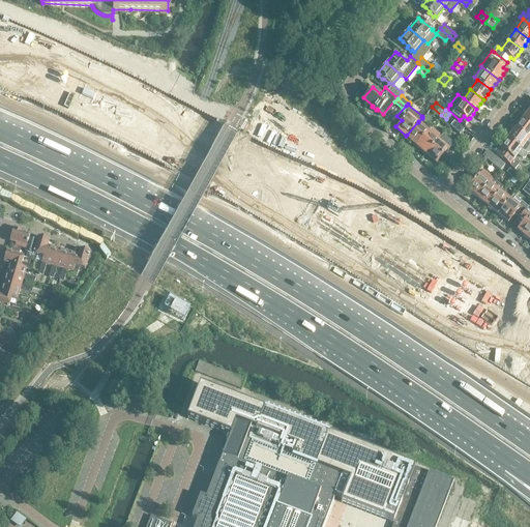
[(529,135),(529,122),(523,117),(519,121),(516,125),(514,126),(529,138),(529,135)]
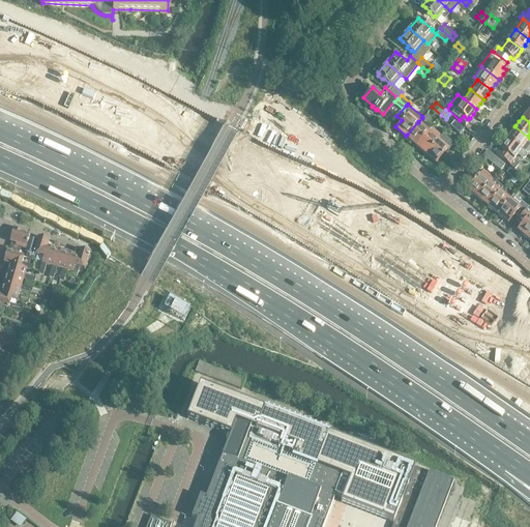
[(428,129),(432,125),(422,118),(418,122),(418,121),(407,135),(412,139),(411,140),(416,144),(417,143),(429,129),(428,129)]
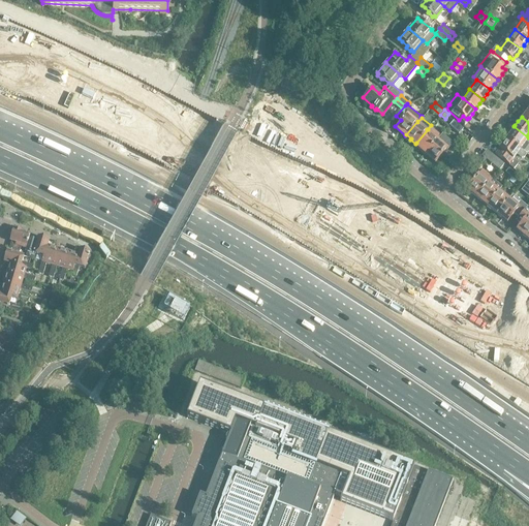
[(463,126),(460,124),(454,119),(449,123),(455,128),(458,131),(463,126)]
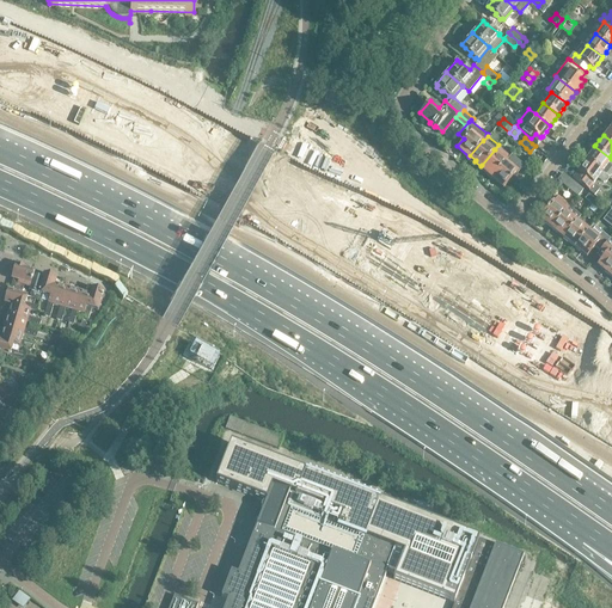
[(493,174),(506,159),(509,155),(499,145),(494,149),(495,149),(482,165),(487,170),(485,171),(491,176),(493,174)]
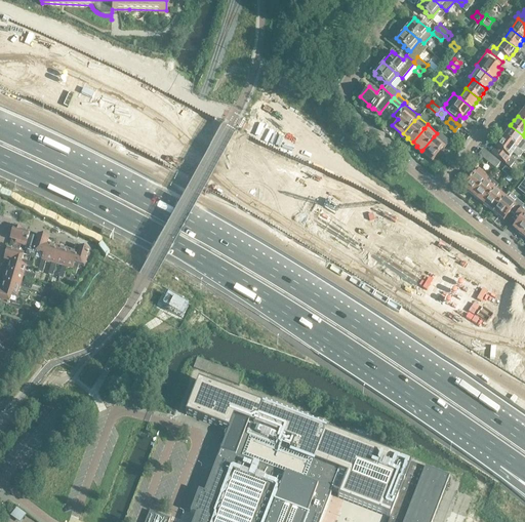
[(524,136),(510,125),(507,130),(507,129),(503,134),(502,135),(521,150),(521,149),(523,149),(524,147),(524,136)]
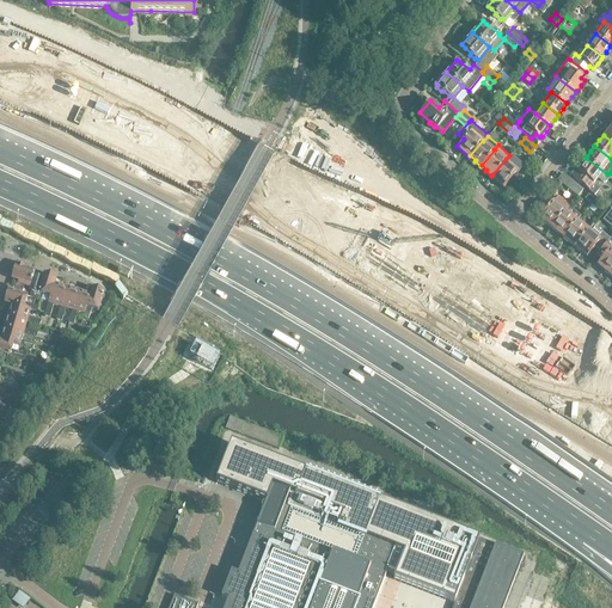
[(610,176),(607,174),(586,158),(582,163),(577,167),(579,167),(577,170),(573,176),(577,178),(579,179),(589,188),(589,189),(594,192),(600,186),(593,182),(598,176),(604,179),(606,179),(610,176)]
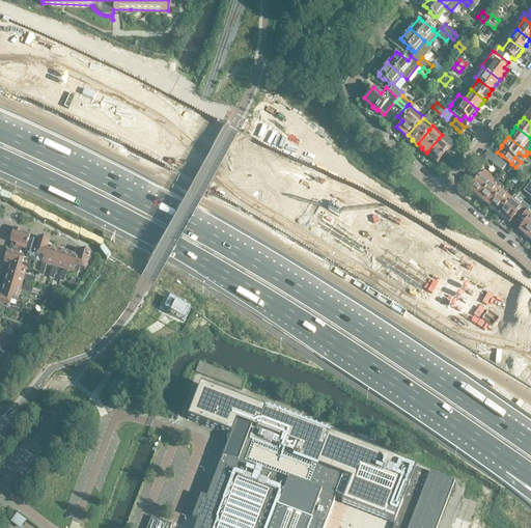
[(448,146),(439,138),(427,151),(432,156),(431,157),(437,161),(451,144),(448,146)]
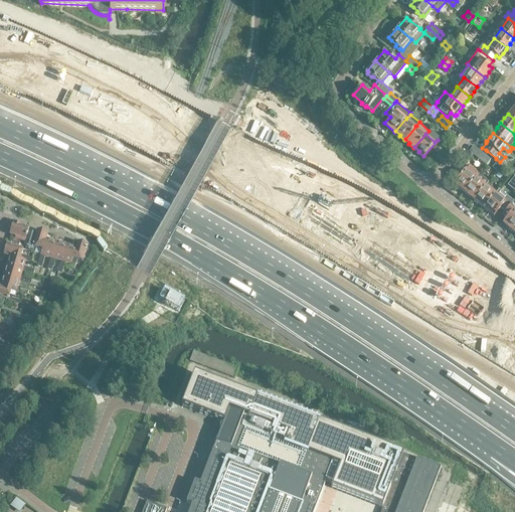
[(490,157),(481,149),(476,155),(486,163),(490,157)]
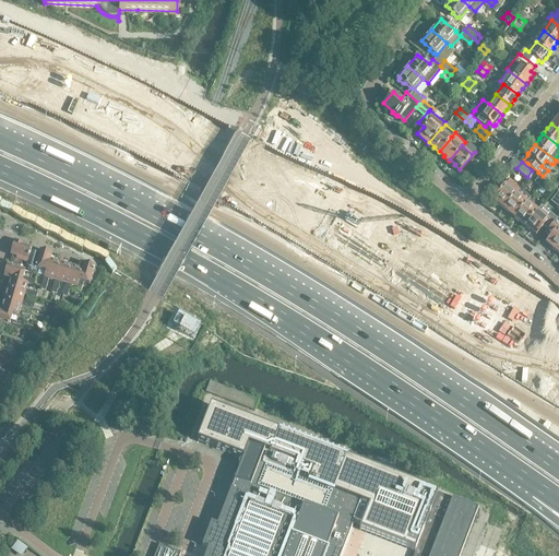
[(504,205),(516,191),(520,187),(520,186),(509,177),(492,198),(498,202),(499,201),(504,205)]
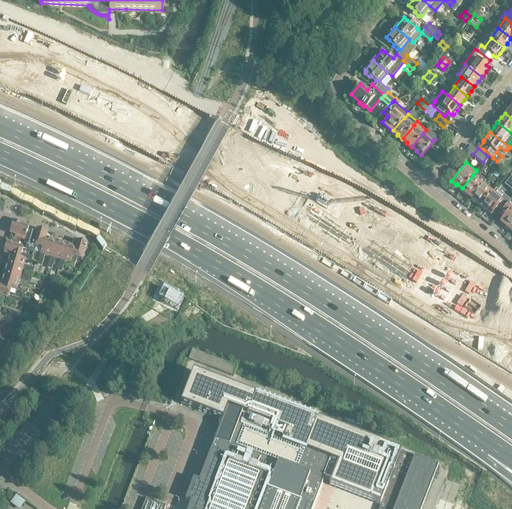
[(503,168),(497,164),(494,168),(500,172),(503,168)]
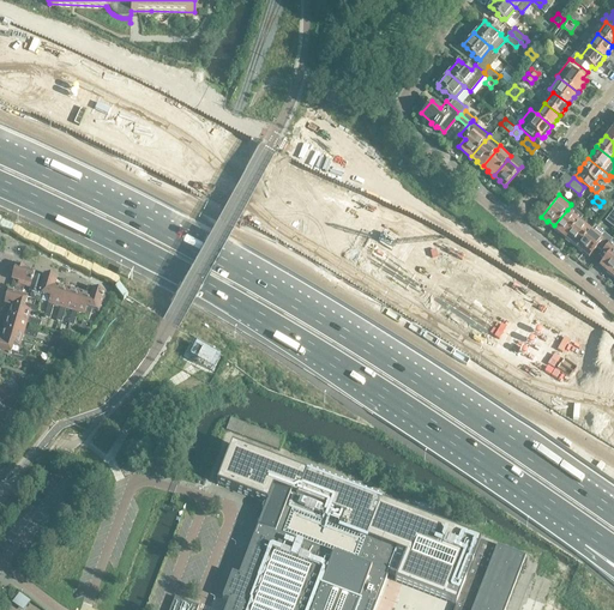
[(565,235),(578,218),(578,219),(582,215),(571,205),(567,210),(554,225),(553,227),(559,231),(560,230),(565,235)]
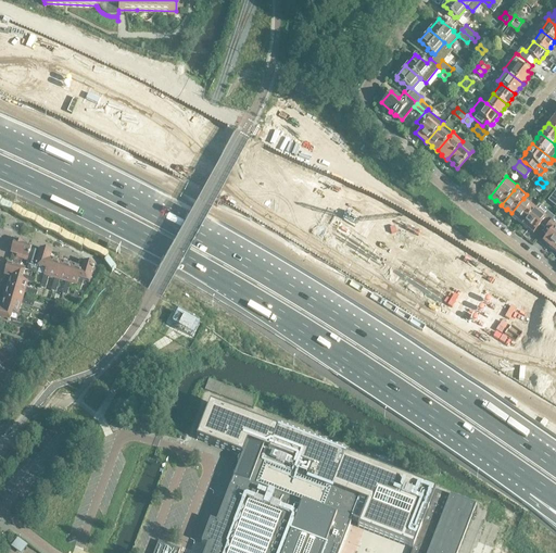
[(522,222),(534,206),(523,199),(523,198),(512,213),(512,214),(517,218),(518,217),(522,222)]
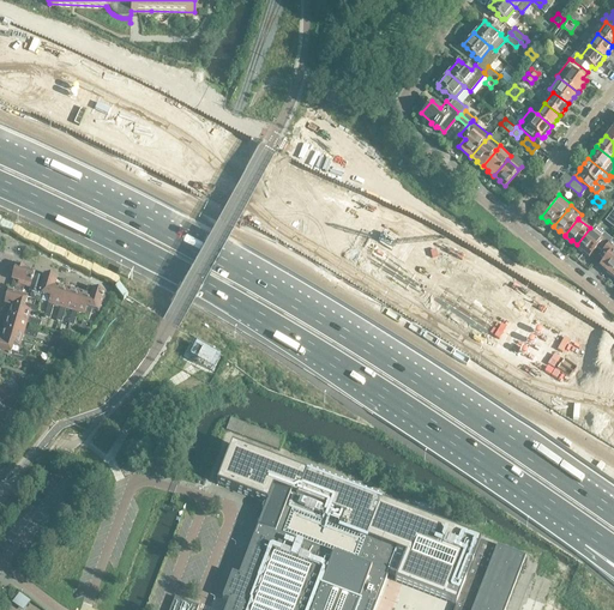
[(603,248),(613,236),(595,223),(590,228),(577,245),(576,245),(589,255),(597,245),(602,249),(603,248)]
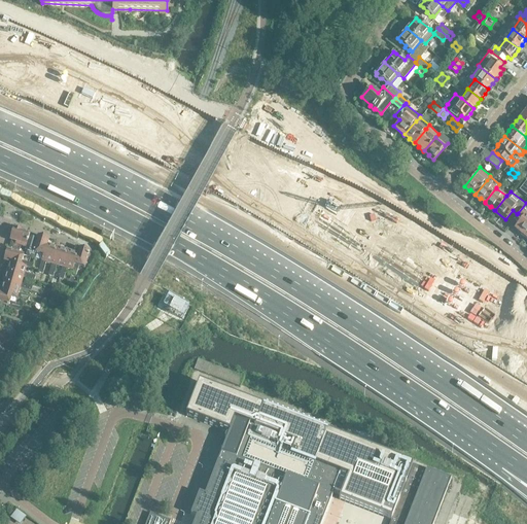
[(526,233),(526,204),(526,203),(518,213),(523,216),(515,226),(525,235),(526,235),(526,233)]
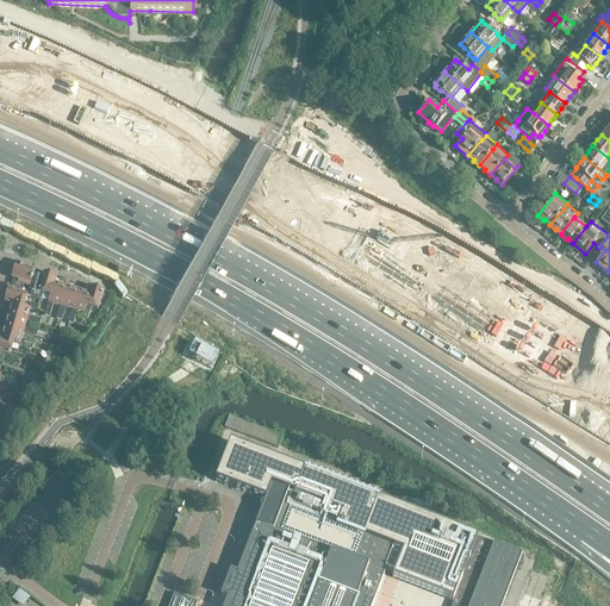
[(30,283),(33,272),(35,267),(16,262),(11,275),(13,275),(11,285),(22,287),(24,281),(30,283)]
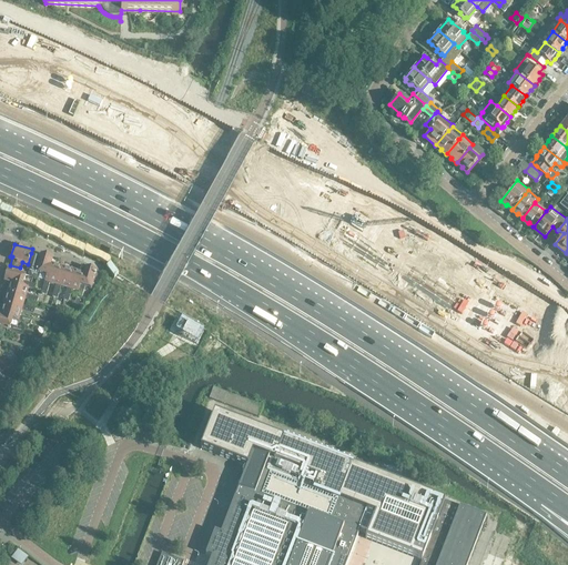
[(41,252),(40,255),(36,269),(30,268),(28,273),(39,276),(41,271),(47,273),(50,261),(52,255),(41,252)]
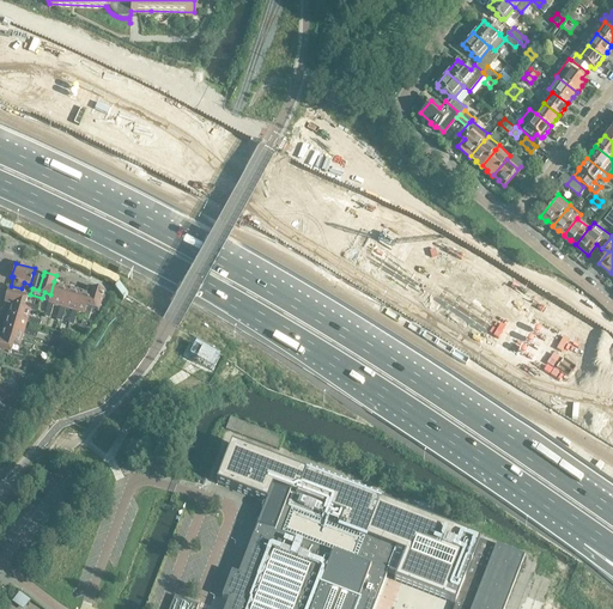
[(38,290),(43,275),(34,273),(30,285),(29,287),(38,290)]
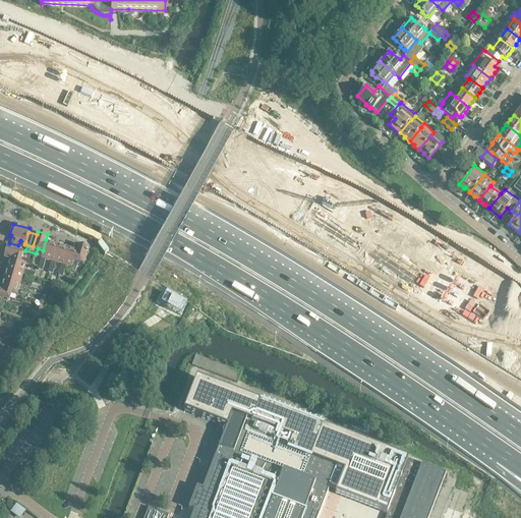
[(51,259),(56,242),(46,239),(43,250),(38,267),(42,268),(46,256),(51,259)]
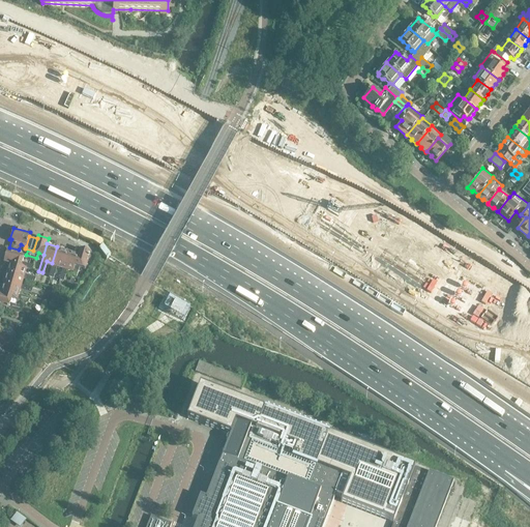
[(62,266),(67,250),(57,246),(52,263),(49,274),(53,275),(57,264),(62,266)]
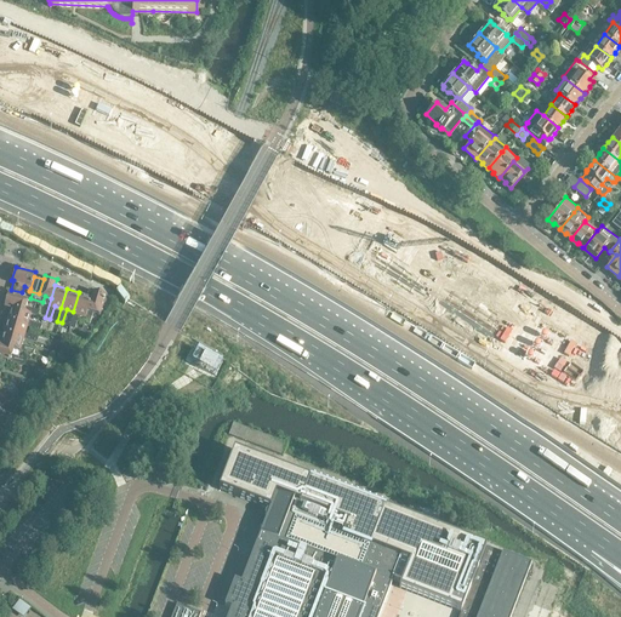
[(93,290),(91,296),(85,315),(83,323),(84,323),(89,324),(92,310),(100,313),(106,293),(93,290)]
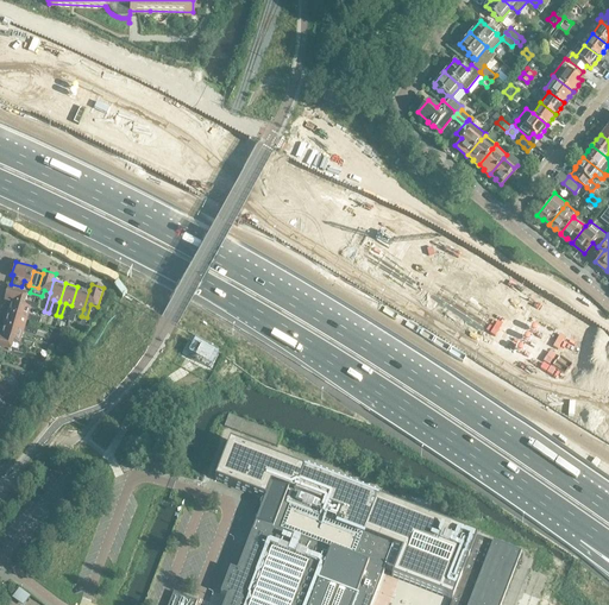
[(26,292),(7,287),(4,298),(11,301),(29,306),(36,308),(37,302),(24,298),(26,292)]
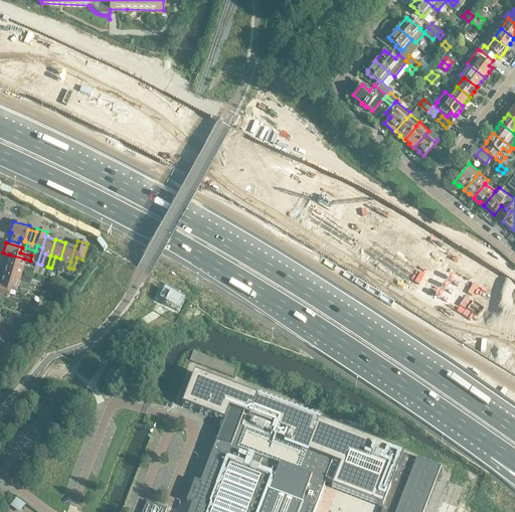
[(70,262),(75,245),(65,242),(60,259),(57,270),(61,271),(65,260),(70,262)]
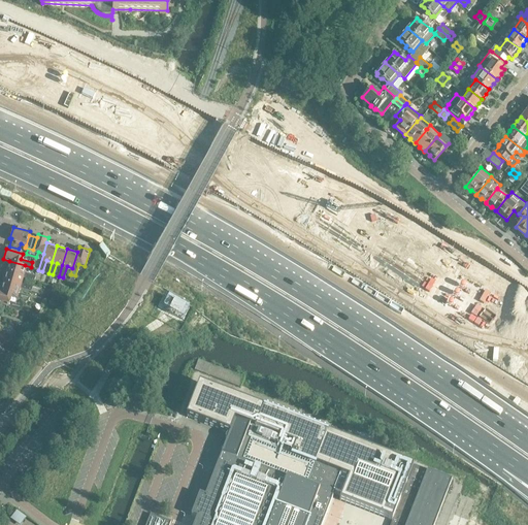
[(24,271),(25,265),(9,261),(6,270),(23,275),(22,276),(34,280),(35,274),(24,271)]
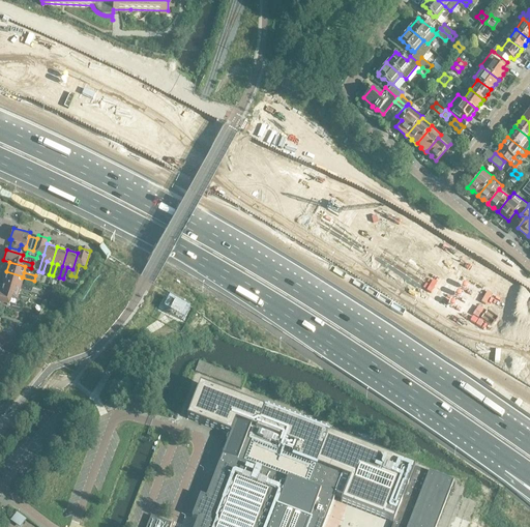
[(21,283),(22,277),(23,276),(6,271),(3,282),(20,288),(31,291),(32,286),(21,283)]
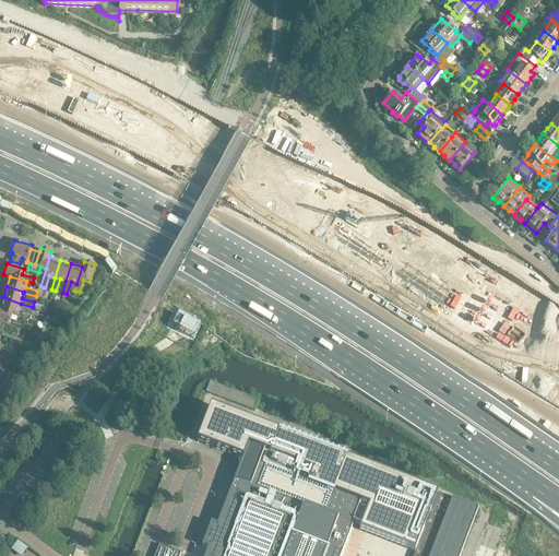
[(19,309),(21,304),(3,297),(0,307),(0,308),(12,312),(30,317),(31,312),(19,309)]
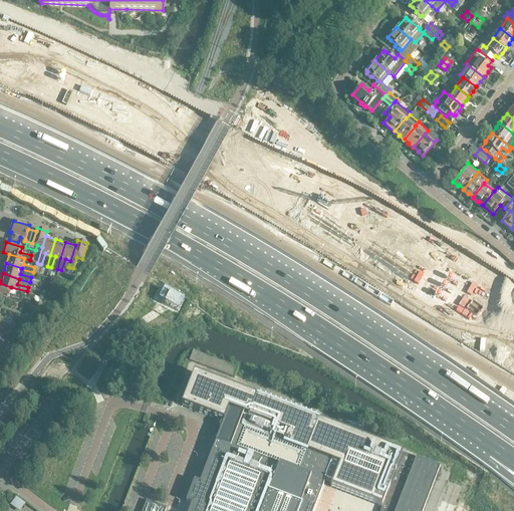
[(9,292),(11,287),(0,283),(0,294),(19,300),(20,295),(9,292)]
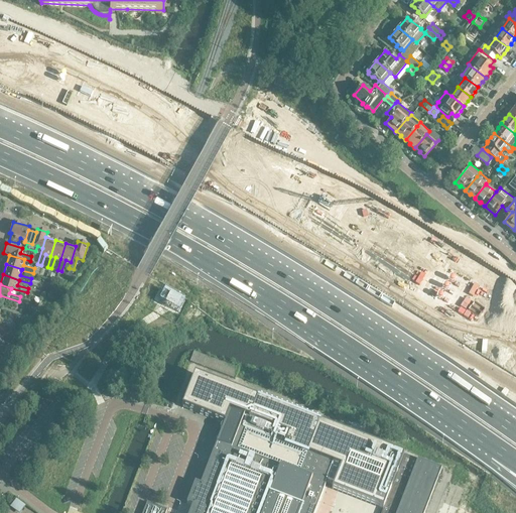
[(9,332),(4,338),(9,342),(14,336),(9,332)]
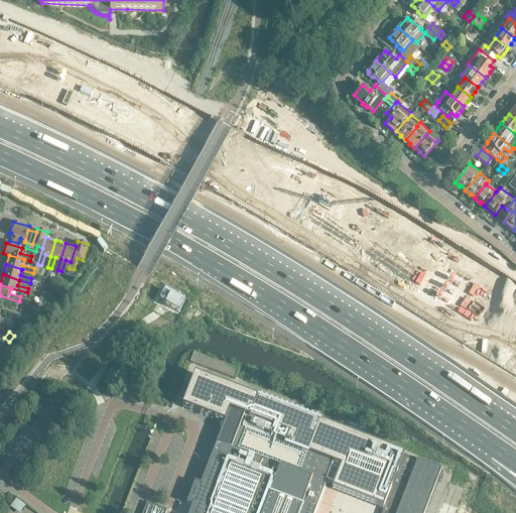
[(198,362),(235,376),(239,367),(202,353),(194,350),(189,359),(198,362)]
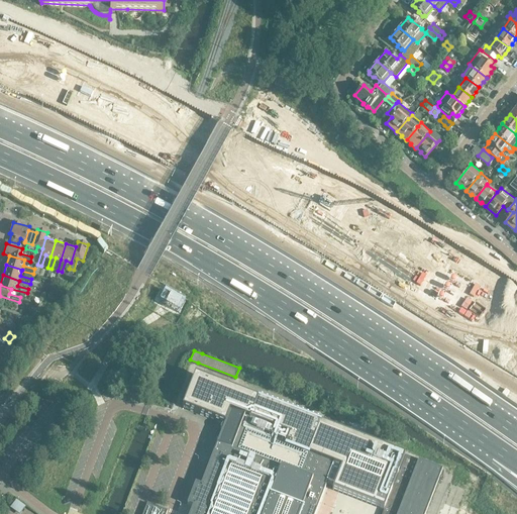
[(313,513),(325,485),(324,484),(326,479),(329,480),(333,471),(330,470),(331,468),(336,469),(353,460),(397,475),(381,513),(424,513),(443,466),(405,451),(404,455),(344,435),(318,427),(320,421),(195,373),(182,406),(224,422),(222,428),(219,427),(216,435),(219,436),(201,484),(195,482),(188,502),(193,504),(189,513),(313,513)]
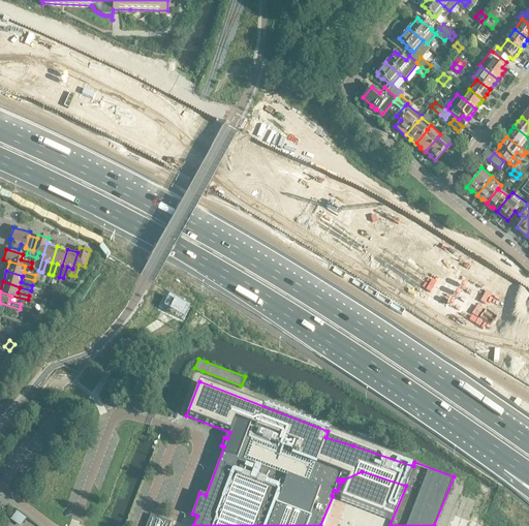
[(22,522),(26,514),(18,508),(12,517),(22,522)]
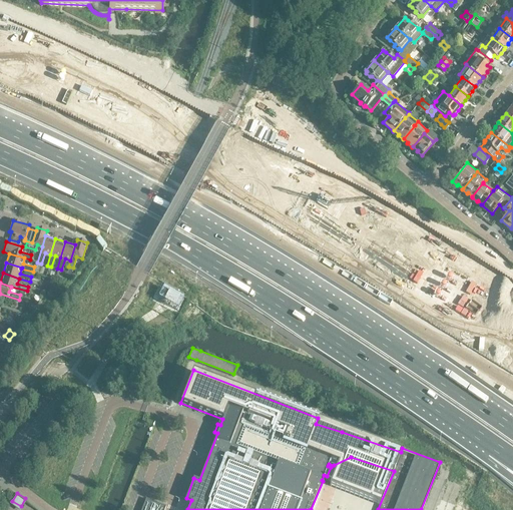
[(163,509),(165,505),(146,497),(141,509),(163,509)]
